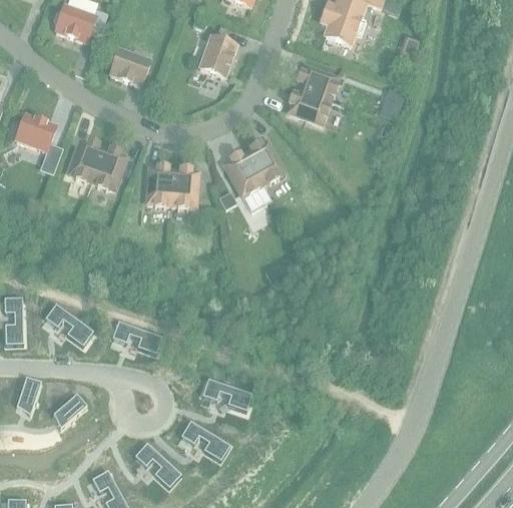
[(107,14),(95,9),(97,3),(89,0),(66,0),(62,13),(59,11),(55,13),(53,20),(54,23),(58,25),(55,31),(86,42),(93,24),(102,28),(107,14)]
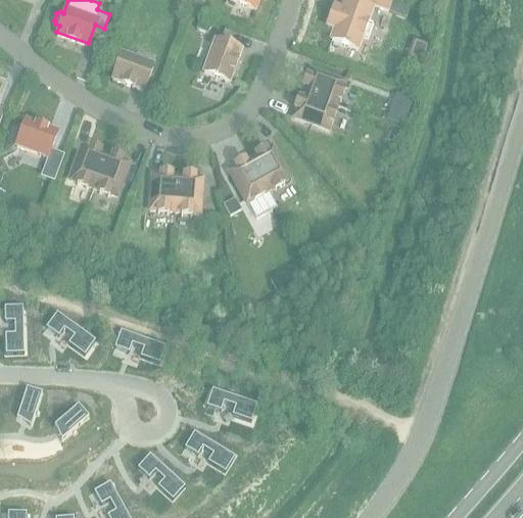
[(365,0),(364,3),(357,0),(345,0),(342,7),(333,4),(327,22),(335,26),(331,37),(357,47),(362,33),(368,35),(373,21),(367,19),(373,2),(388,8),(388,7),(390,0),(365,0)]
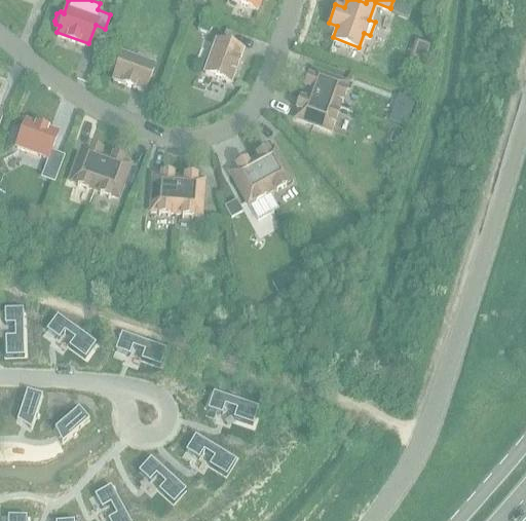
[(392,0),(390,7),(404,11),(407,2),(402,0),(392,0)]
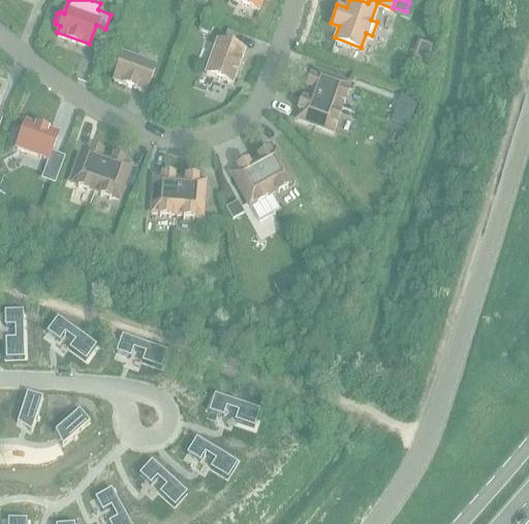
[(197,25),(211,29),(214,20),(201,14),(197,25)]
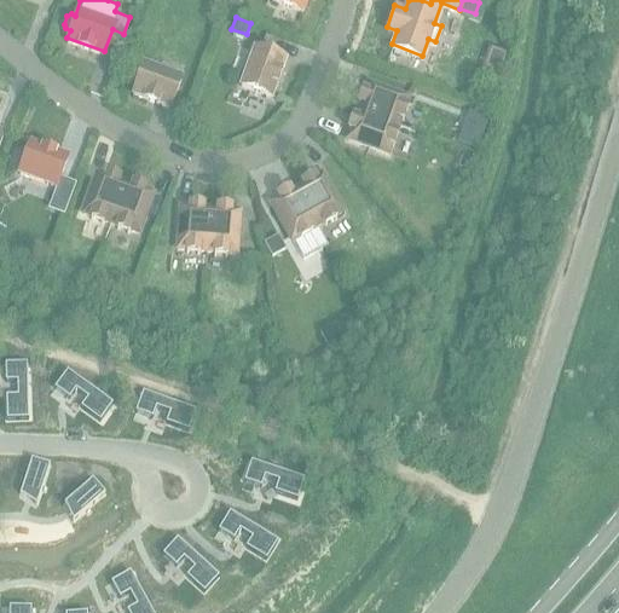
[(254,44),(241,81),(271,92),(284,56),(254,44)]
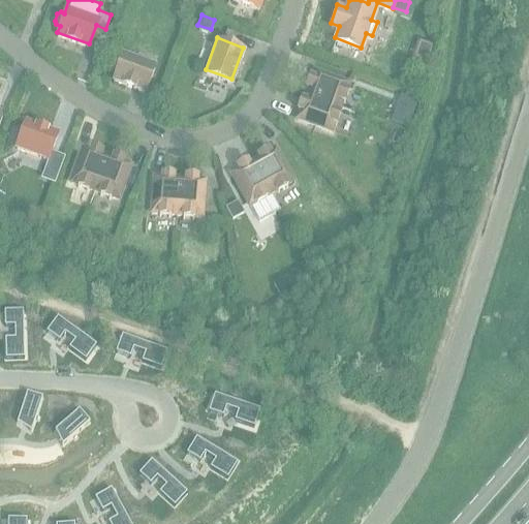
[(123,52),(113,78),(145,89),(153,62),(123,52)]
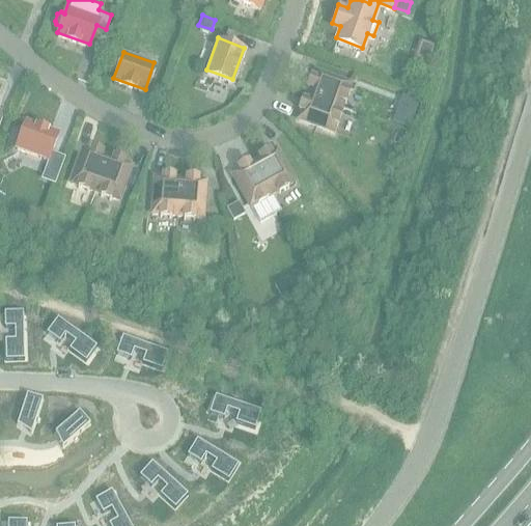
[(307,92),(340,104),(342,99),(345,99),(350,89),(346,88),(350,81),(315,68),(313,76),(310,75),(306,85),(309,86),(307,92)]
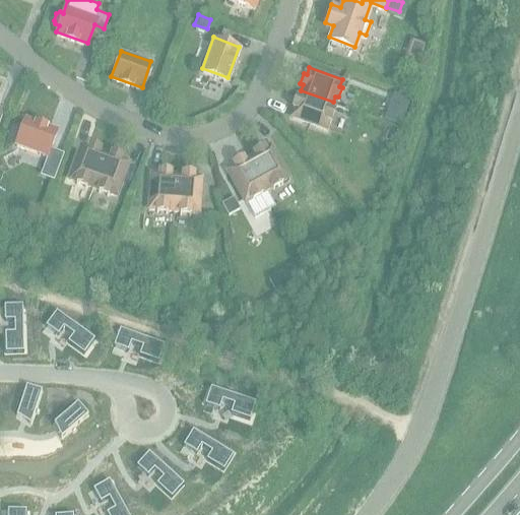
[(395,88),(391,101),(406,106),(410,94),(395,88)]
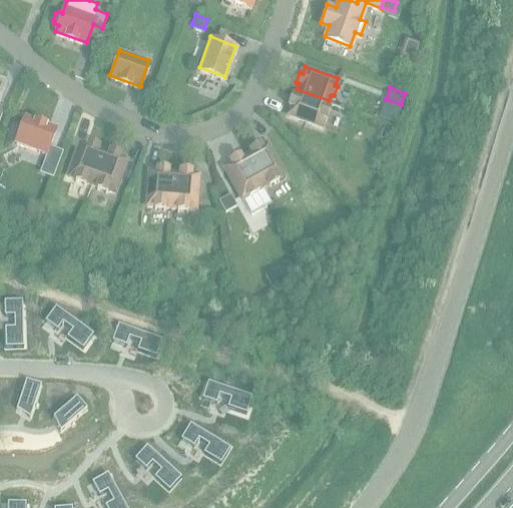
[(327,106),(329,100),(297,89),(295,94),(292,94),(288,103),(291,104),(288,111),(321,123),(324,116),(326,117),(330,107),(327,106)]
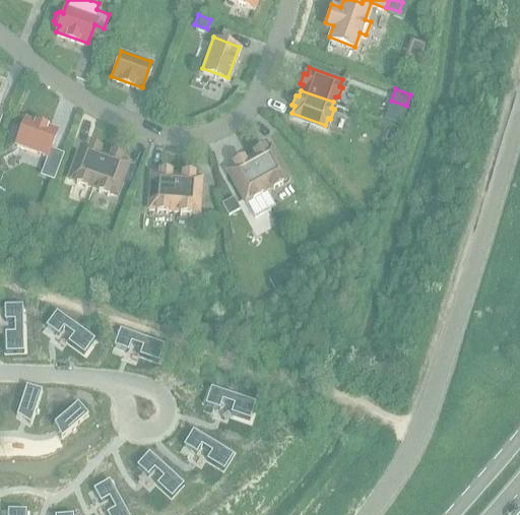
[(25,117),(16,142),(47,153),(44,164),(57,168),(64,149),(51,144),(57,128),(25,117)]
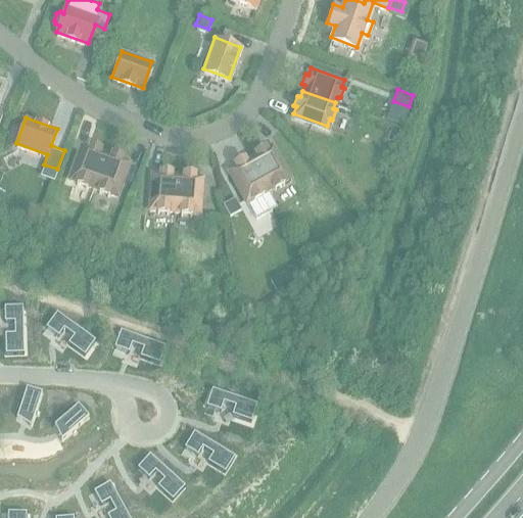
[(390,126),(386,138),(398,142),(402,131),(390,126)]
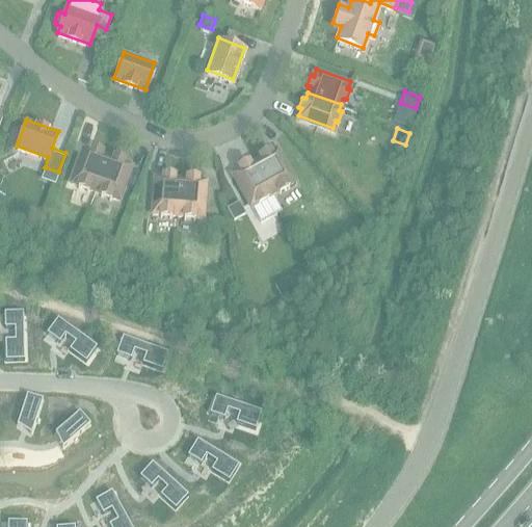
[(95,188),(107,155),(101,152),(102,150),(91,146),(90,149),(83,146),(71,180),(78,182),(77,185),(87,188),(88,186),(95,188)]
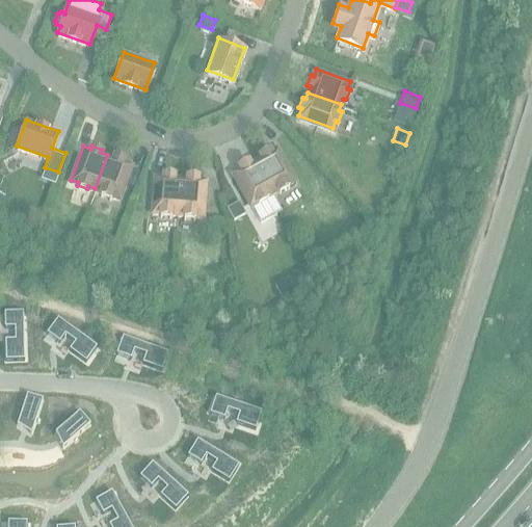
[(255,159),(272,190),(277,187),(280,190),(289,184),(287,182),(294,179),(276,147),(270,151),(268,148),(259,153),(261,156),(255,159)]
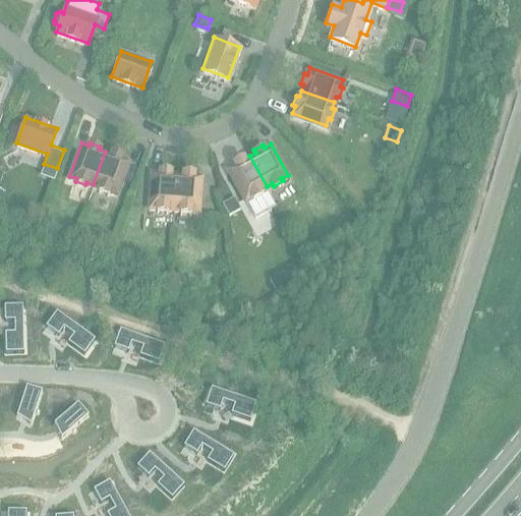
[(105,152),(93,184),(99,186),(98,189),(108,192),(109,190),(116,192),(128,160),(121,157),(122,155),(112,151),(111,154),(105,152)]
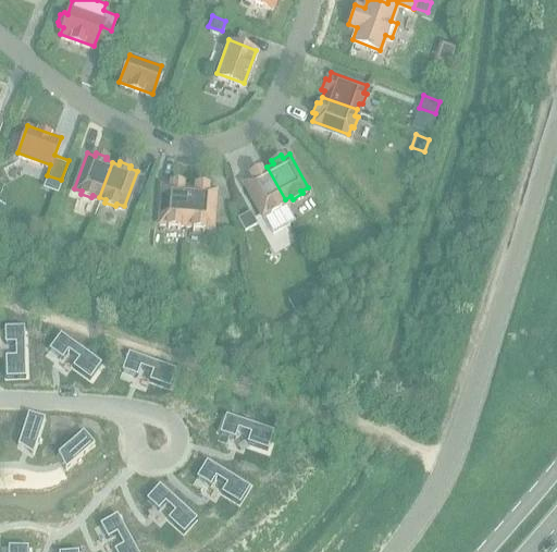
[(251,175),(244,179),(262,212),(268,222),(291,210),(285,199),(267,167),(261,169),(260,167),(249,172),(251,175)]
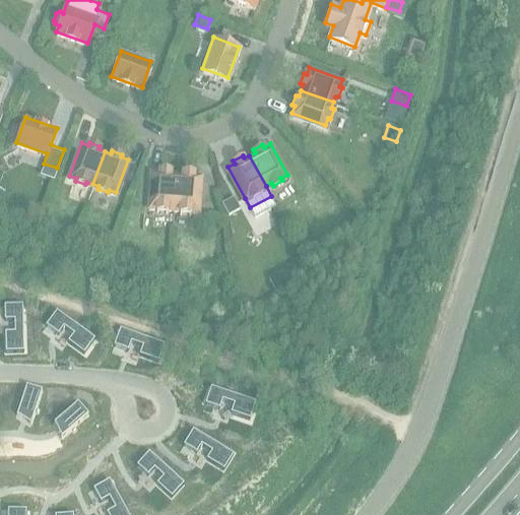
[(174,207),(176,173),(170,172),(170,170),(159,169),(159,172),(151,171),(148,206),(156,206),(156,209),(167,210),(167,207),(174,207)]
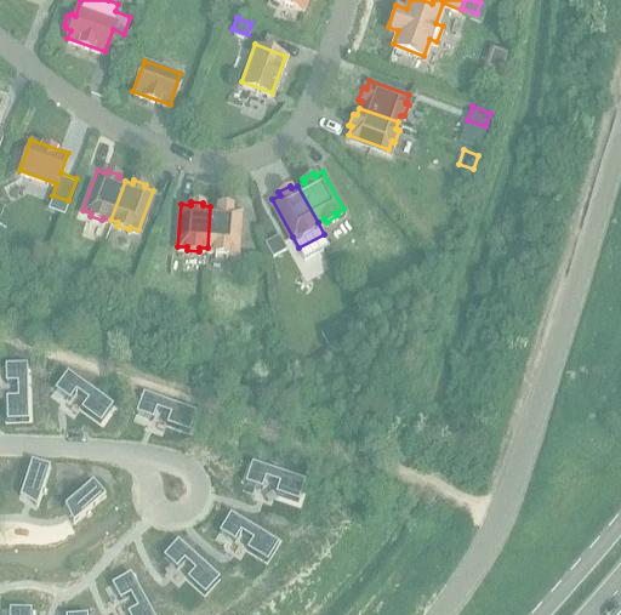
[(210,206),(208,248),(215,249),(215,252),(227,252),(227,250),(237,250),(240,209),(231,208),(231,204),(218,204),(218,206),(210,206)]
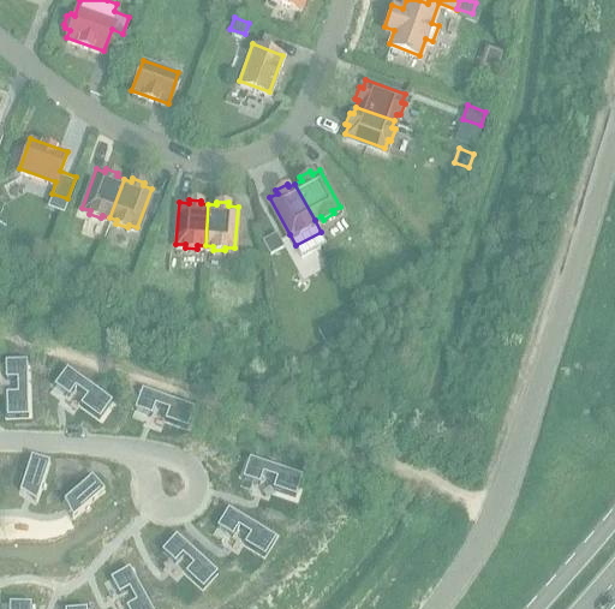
[(281,230),(270,234),(274,245),(286,240),(281,230)]
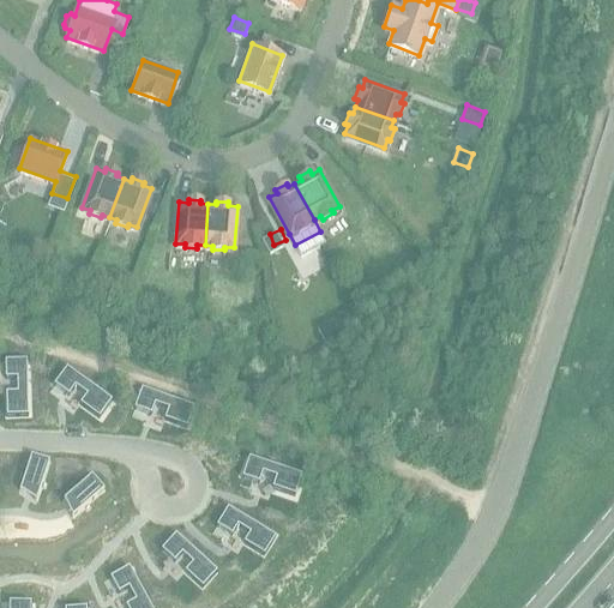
[(25,356),(4,357),(5,374),(16,374),(16,389),(5,389),(6,413),(28,411),(25,356)]
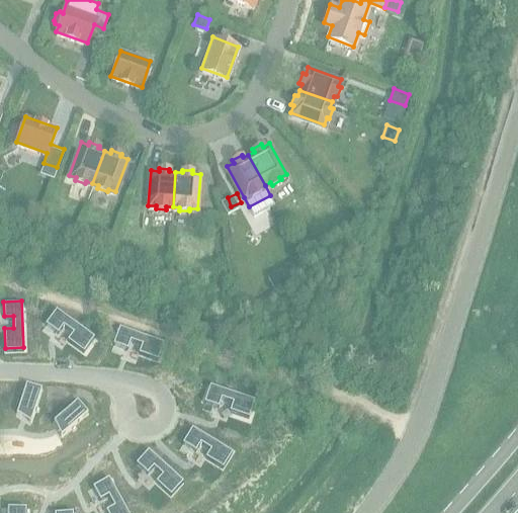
[(56,307),(45,322),(57,331),(63,323),(72,330),(67,338),(83,349),(93,335),(56,307)]
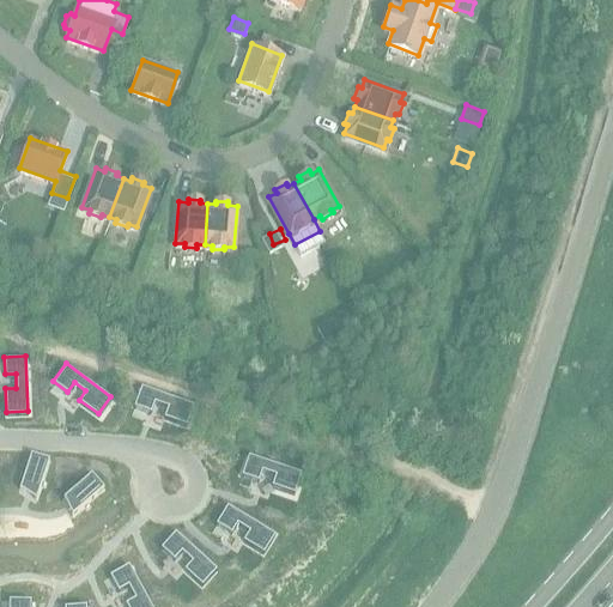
[(139,388),(133,404),(150,411),(153,400),(168,405),(163,414),(186,423),(193,402),(140,384),(139,388)]
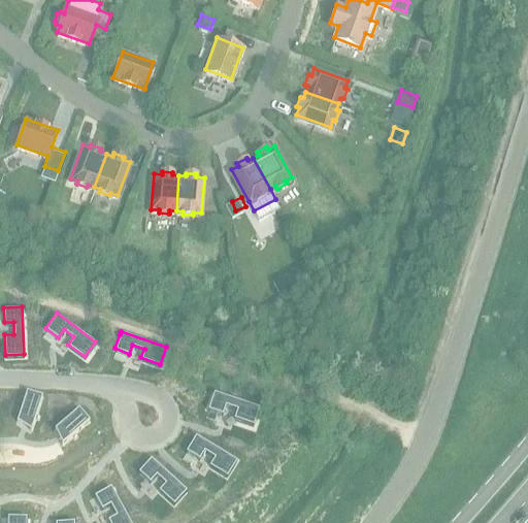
[(26,388),(17,418),(18,419),(19,417),(31,420),(29,426),(31,427),(41,393),(26,388)]
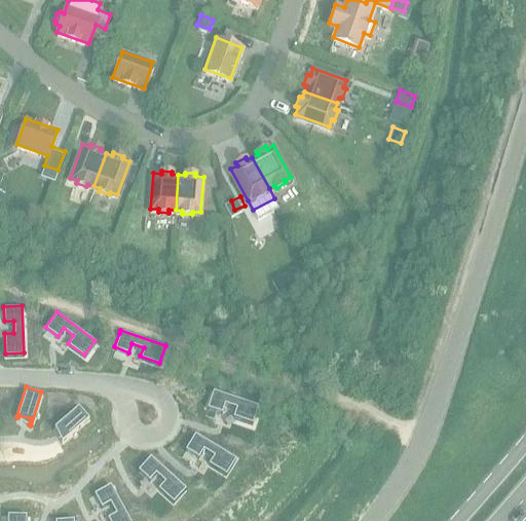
[(213,388),(207,406),(221,411),(224,402),(235,406),(232,415),(252,421),(258,404),(213,388)]
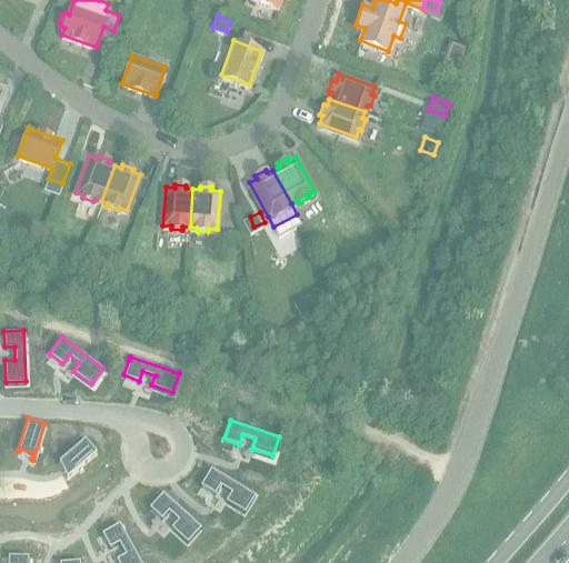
[(83,436),(58,459),(59,460),(61,458),(71,469),(66,473),(66,474),(96,450),(83,436)]
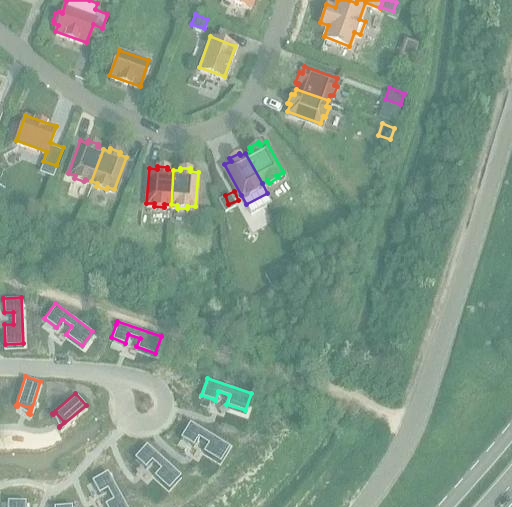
[(189,420),(180,435),(192,443),(197,435),(207,441),(202,449),(219,460),(229,444),(189,420)]
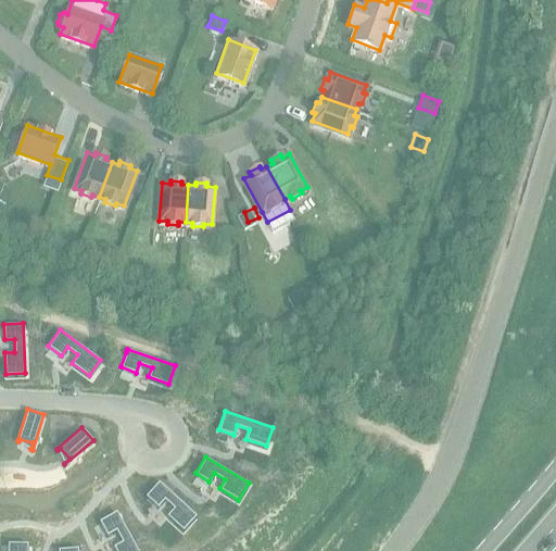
[(159,480),(146,495),(158,505),(164,499),(174,506),(166,514),(182,529),(196,514),(159,480)]
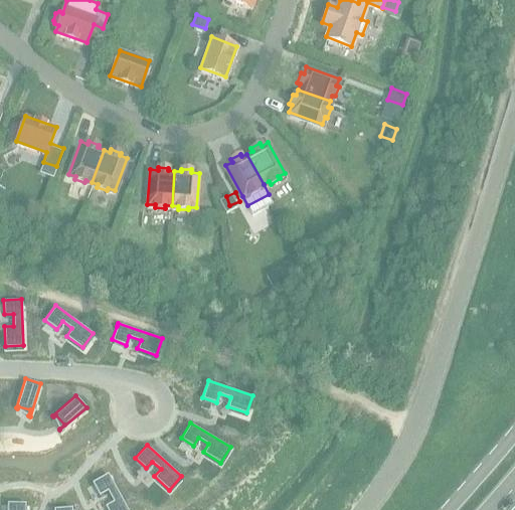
[(128,509),(108,472),(92,481),(99,494),(107,490),(113,500),(105,505),(107,509),(128,509)]
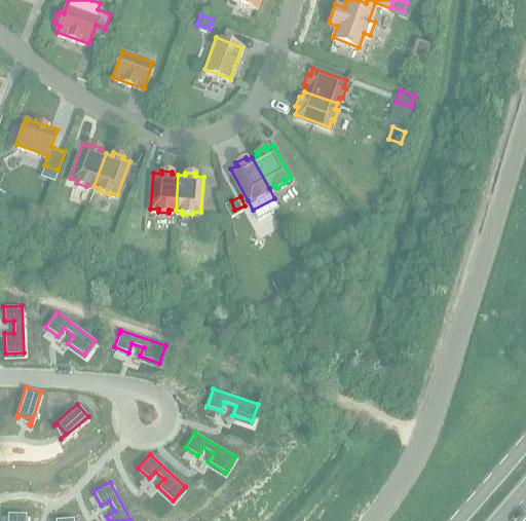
[(25,520),(26,512),(7,512),(6,520),(25,520)]
